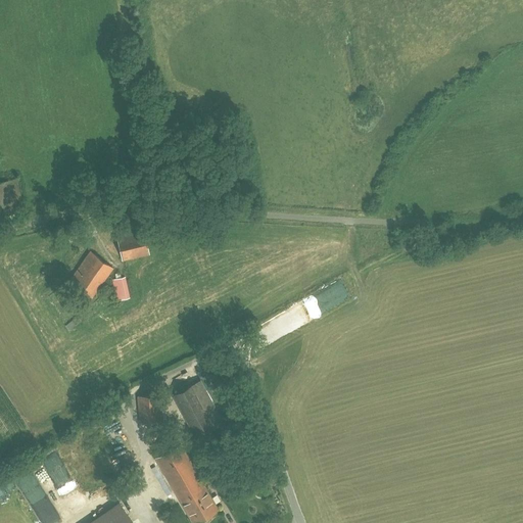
[(70,243),(87,238),(84,226),(66,230),(70,243)]
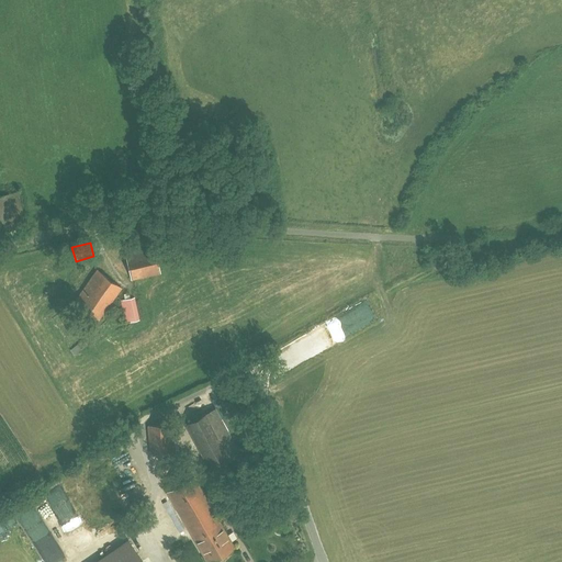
[(132,280),(160,273),(155,247),(125,254),(132,280)]
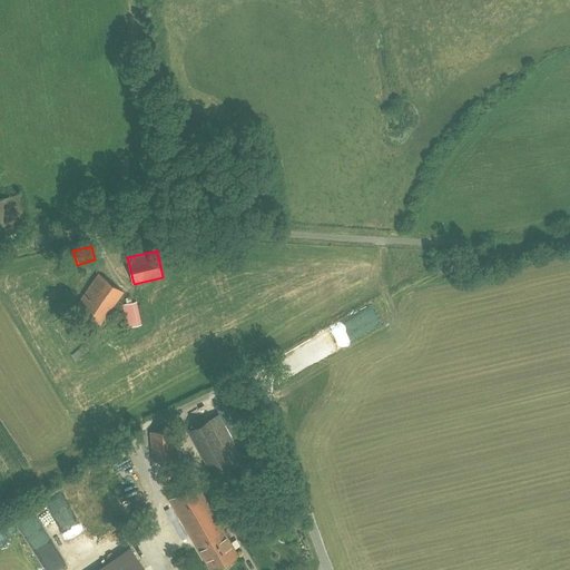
[(98,274),(76,306),(100,324),(124,292),(98,274)]
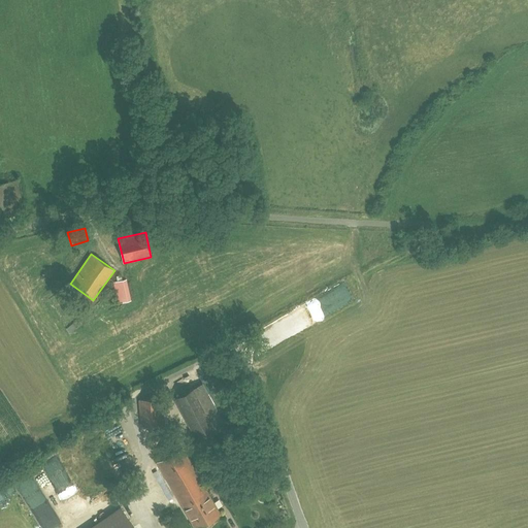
[(127,279),(113,282),(119,303),(132,301),(127,279)]
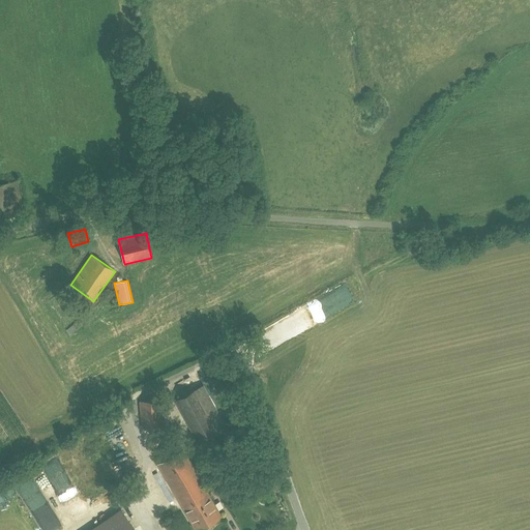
[(69,328),(66,330),(70,334),(83,325),(80,321),(79,320),(69,328)]
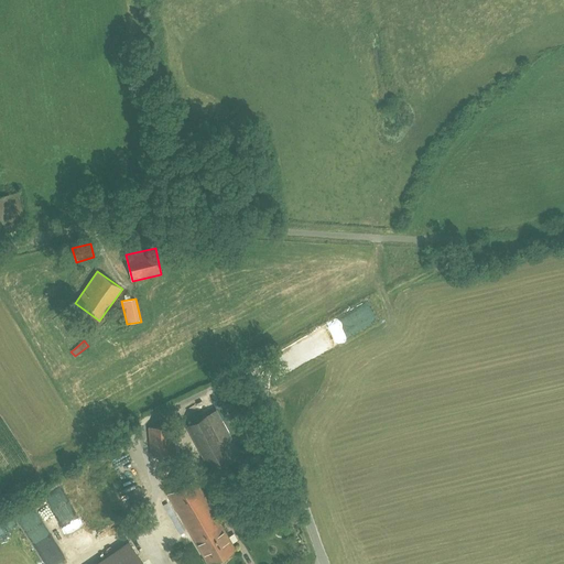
[(213,472),(241,456),(217,410),(187,425),(213,472)]
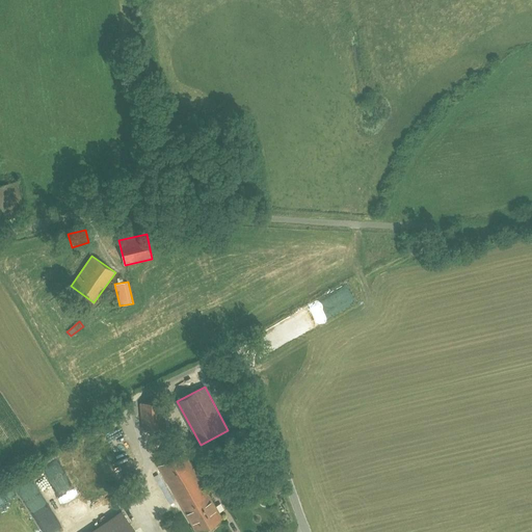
[(161,401),(140,403),(142,430),(164,428),(161,401)]
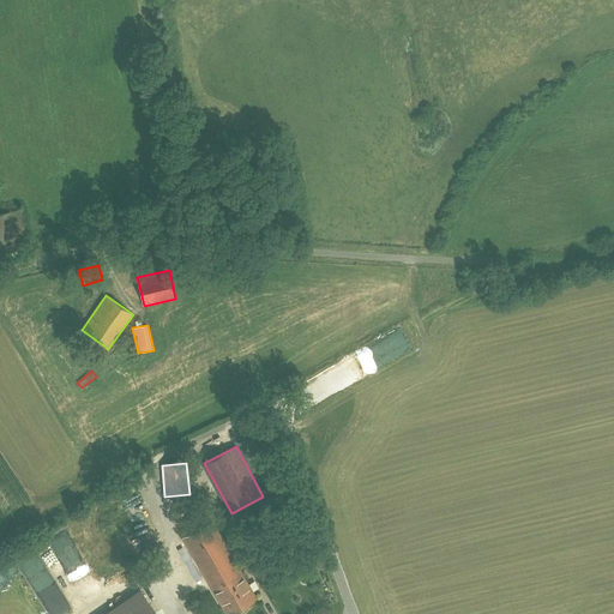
[(212,522),(182,537),(226,613),(227,613),(257,597),(212,522)]
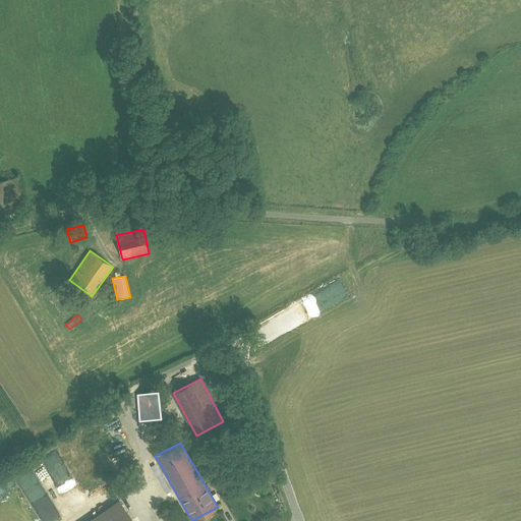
[(31,473),(17,479),(23,491),(37,485),(31,473)]
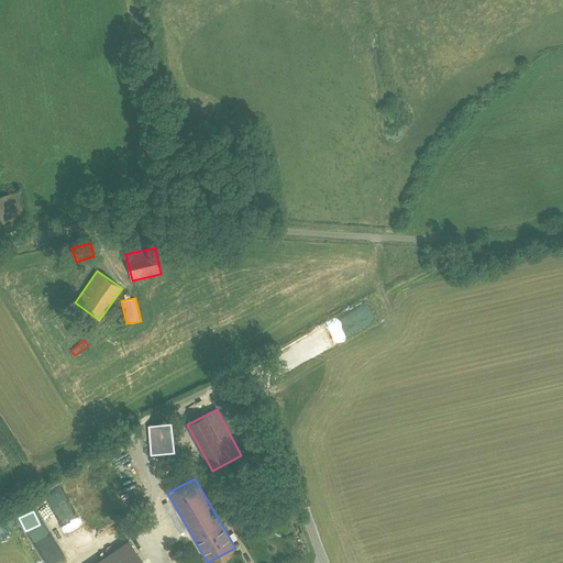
[(142,562),(128,542),(97,562),(142,562)]
